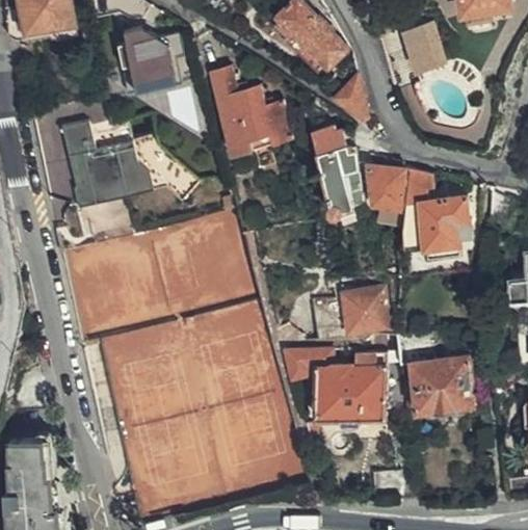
[(15,0),(16,3),(21,32),(71,25),(67,0),(15,0)]
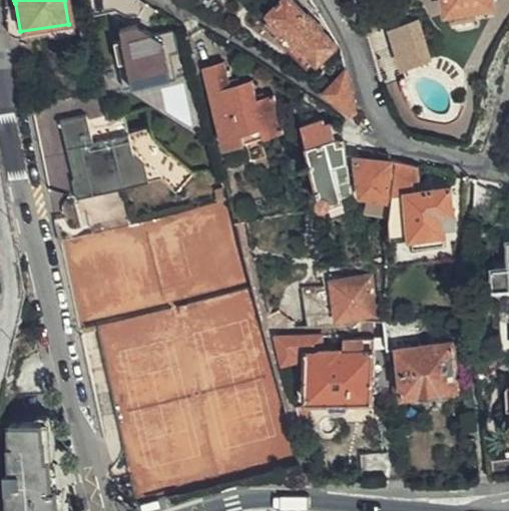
[(85,0),(88,18),(101,16),(103,9),(102,0),(85,0)]
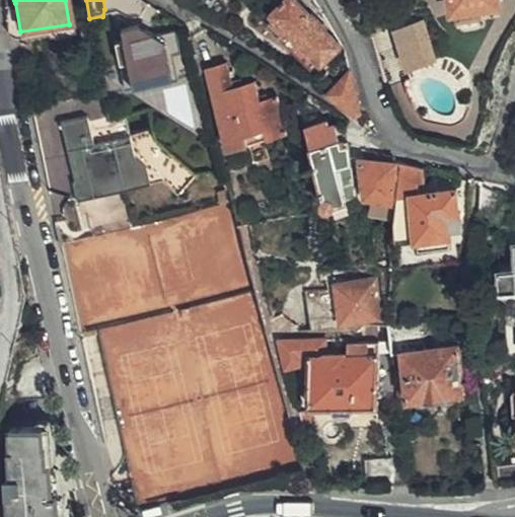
[(338,46),(337,45),(292,0),(283,0),(271,14),(318,64),(338,46)]
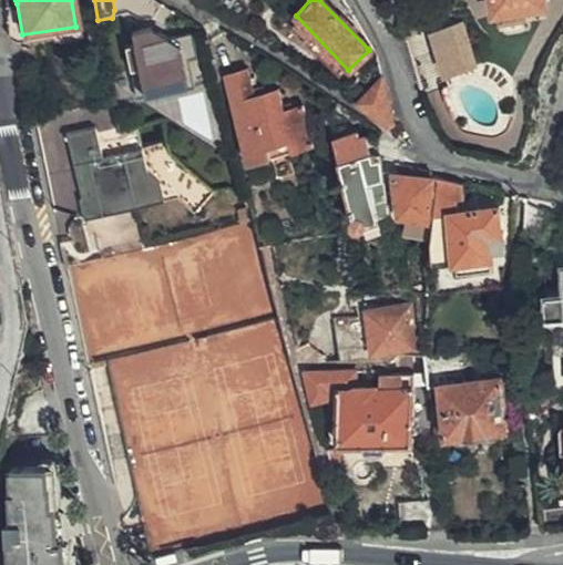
[(492,0),(495,14),(499,14),(501,22),(521,20),(520,10),(544,6),(543,0),(492,0)]
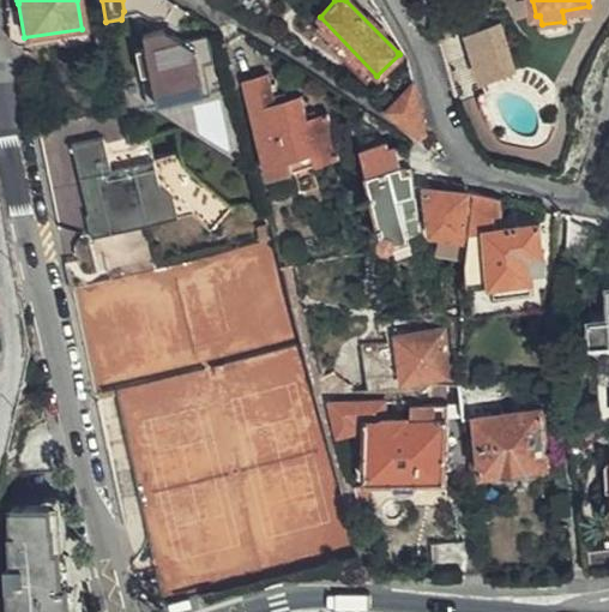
[(24,37),(18,4),(2,6),(8,42),(24,37)]
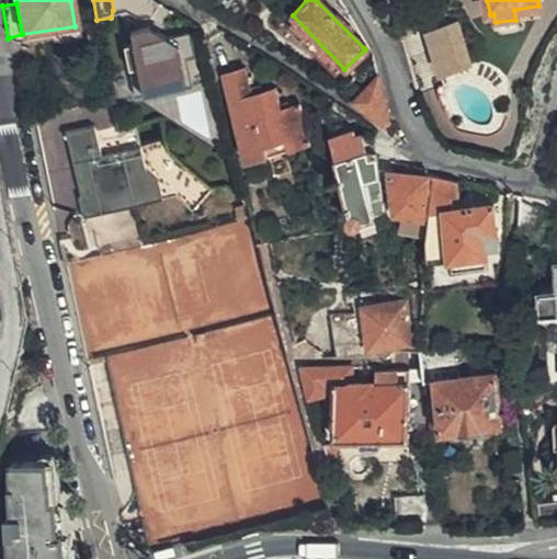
[(465,72),(448,22),(421,31),(439,82),(465,72)]
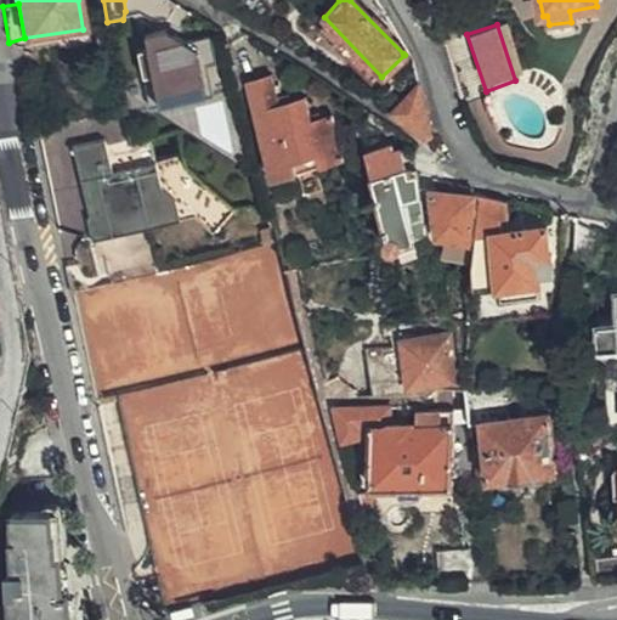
[(24,38),(9,43),(3,44),(10,54),(85,40),(83,29),(24,38)]
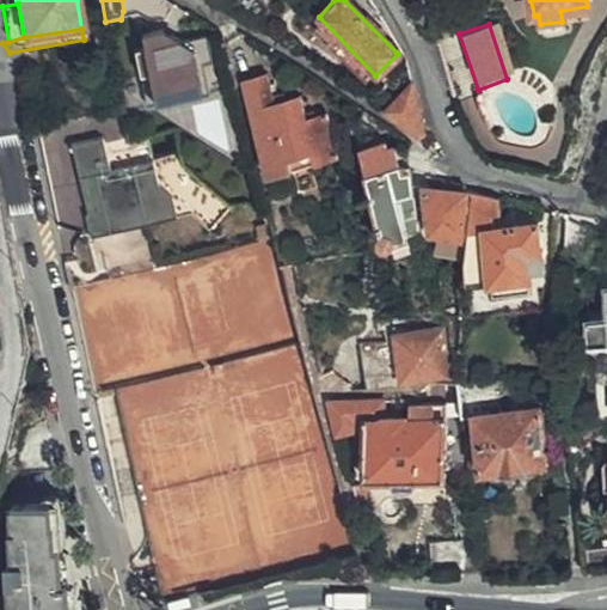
[(128,54),(135,78),(147,75),(153,97),(183,87),(186,101),(219,90),(204,34),(128,54)]
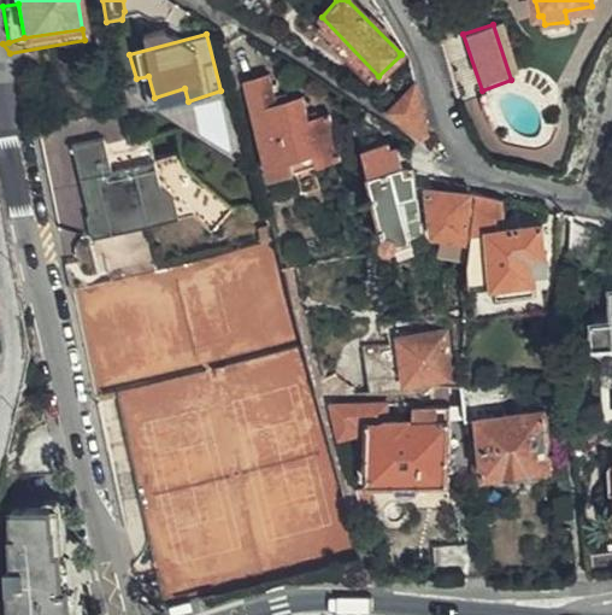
[(148,76),(136,78),(146,112),(188,101),(184,88),(154,98),(148,76)]
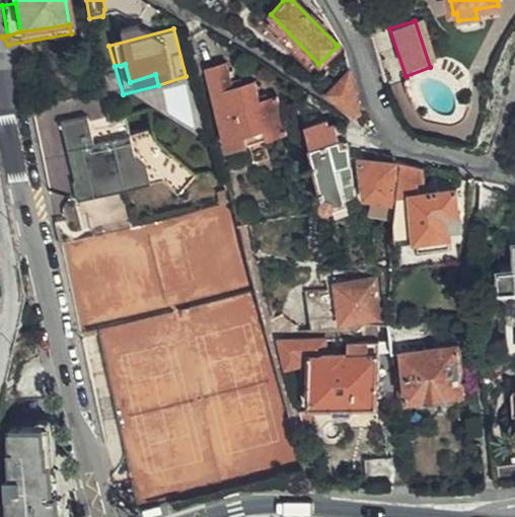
[(263,129),(266,139),(285,134),(275,96),(256,101),(251,83),(230,89),(223,64),(202,70),(224,150),(245,144),(242,135),(263,129)]
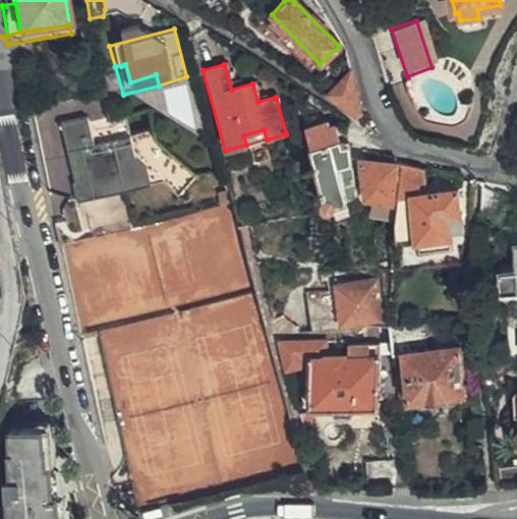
[(348,70),(326,95),(355,116),(356,114),(359,111),(348,70)]
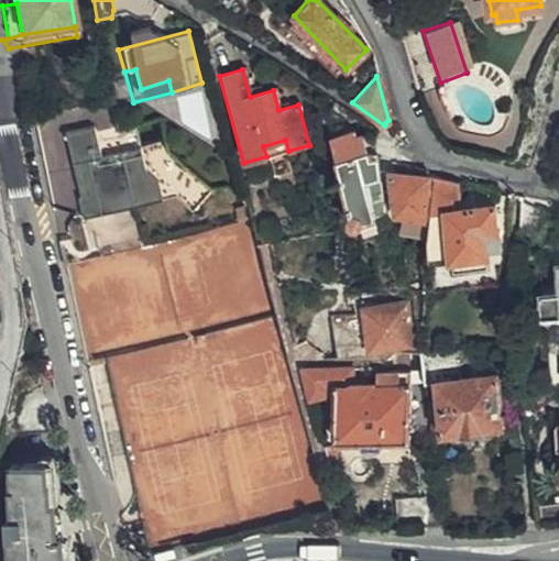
[(178,96),(182,130),(204,128),(200,94),(178,96)]
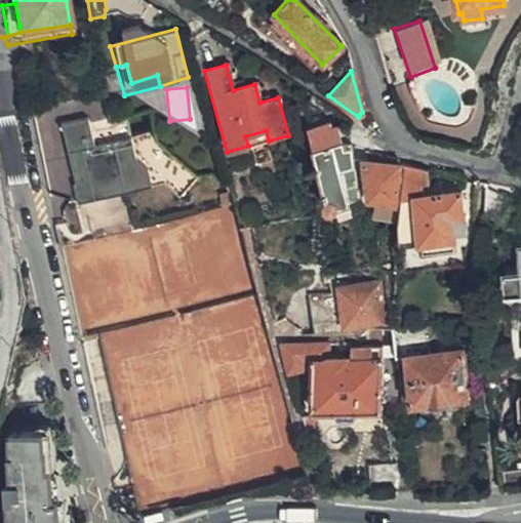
[(144,120),(117,123),(121,145),(86,152),(80,126),(52,131),(69,205),(155,185),(171,199),(189,177),(147,148),(144,120)]
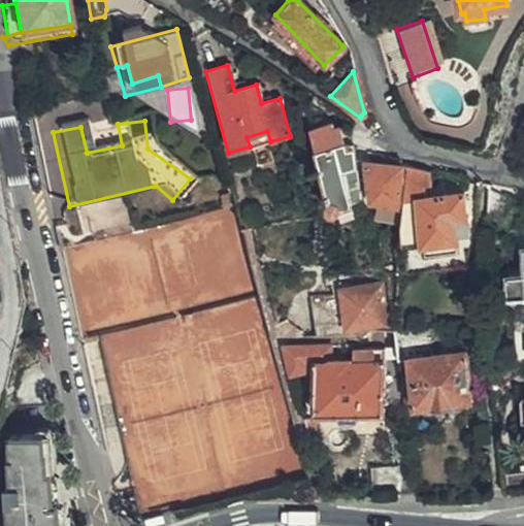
[(359,196),(353,148),(344,150),(337,128),(331,130),(330,124),(308,130),(327,203),(323,207),(323,211),(325,215),(329,215),(351,208),(349,199),(359,196)]
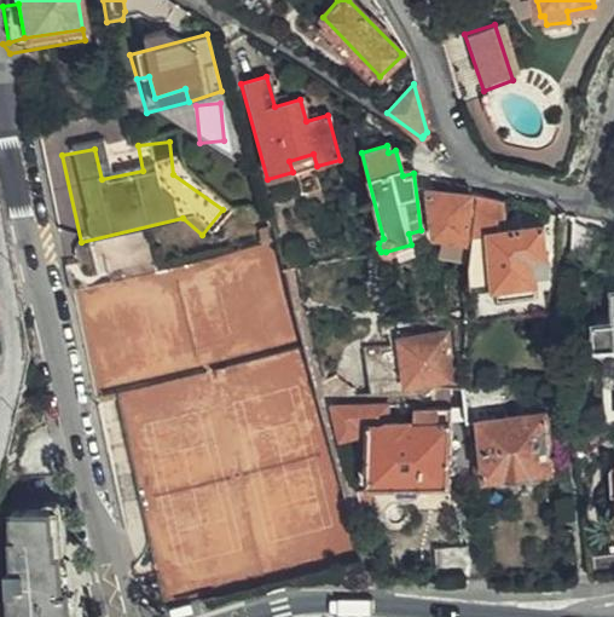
[(293,172),(317,166),(313,154),(289,161),(293,172)]
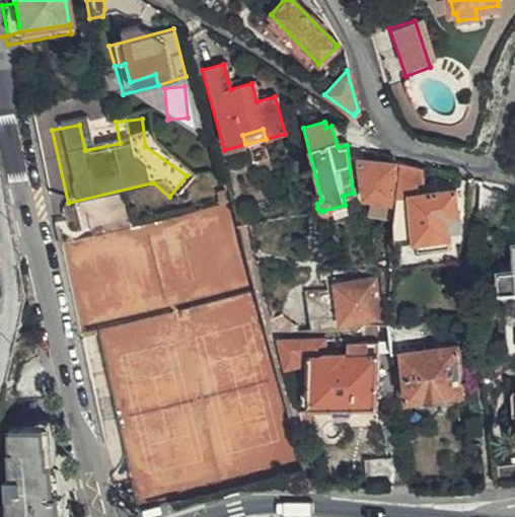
[(399,157),(360,148),(359,157),(359,158),(398,164),(399,157)]
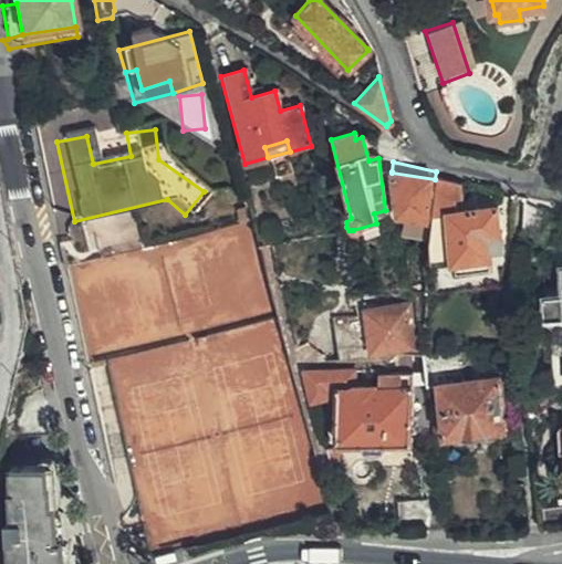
[(432,222),(435,179),(392,173),(398,217),(432,222)]
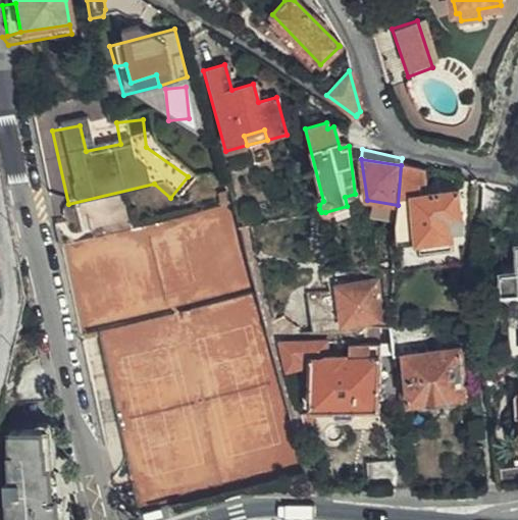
[(422,185),(421,169),(401,165),(398,205),(396,239),(397,244),(417,241),(418,243),(450,239),(448,218),(458,216),(456,192),(418,195),(418,185),(422,185)]
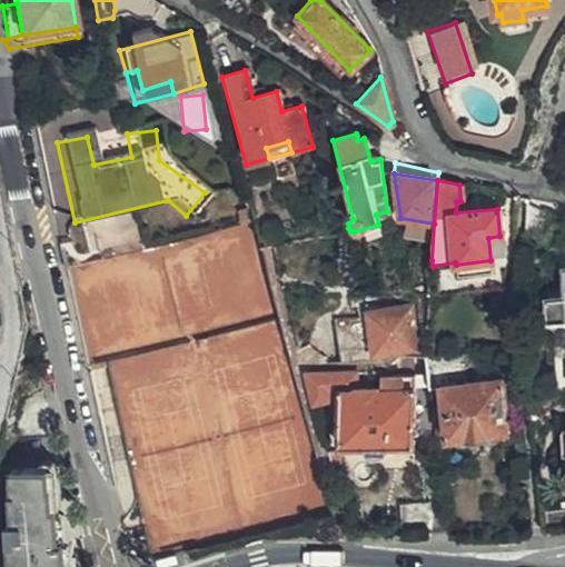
[(564,269),(564,281),(564,296),(546,298),(548,321),(564,319),(564,269)]
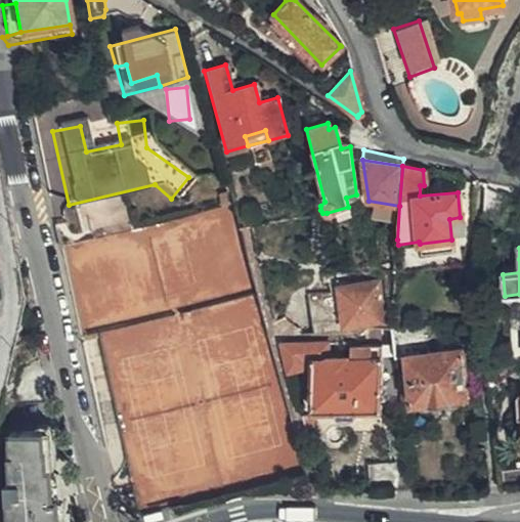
[(337,293),(306,293),(310,334),(341,334),(340,327),(381,321),(380,320),(388,319),(390,302),(379,303),(376,283),(336,287),(337,293)]
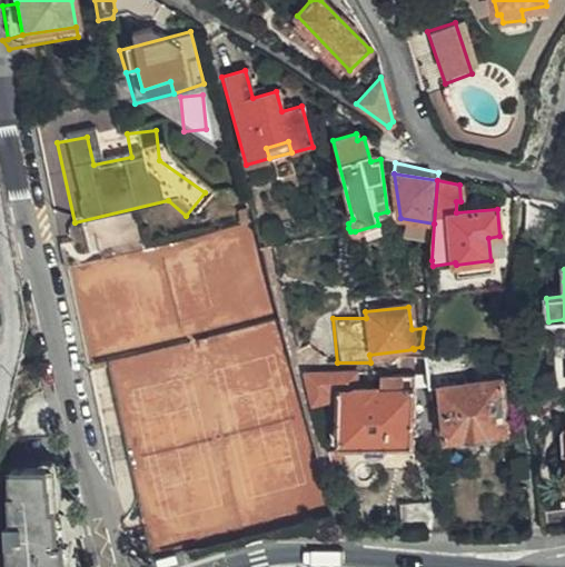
[(422,372),(424,388),(437,387),(445,443),(507,434),(498,364),(472,368),(469,360),(422,367),(422,369),(422,372)]
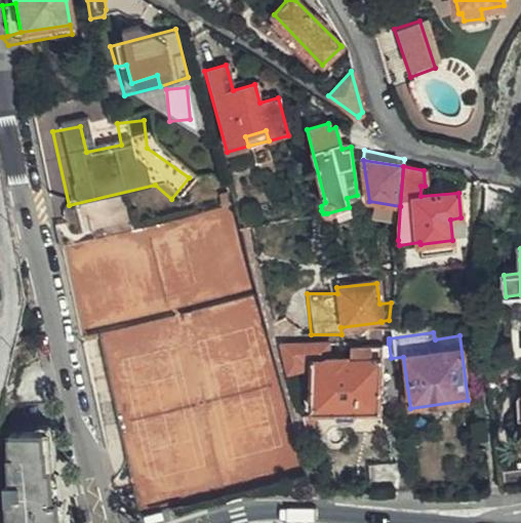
[(278,343),(287,375),(301,370),(302,363),(310,363),(310,413),(332,413),(335,419),(339,424),(346,425),(352,423),(356,418),(358,413),(378,413),(378,407),(378,345),(350,347),(350,361),(348,361),(346,359),(328,359),(328,361),(324,361),(325,342),(278,343)]
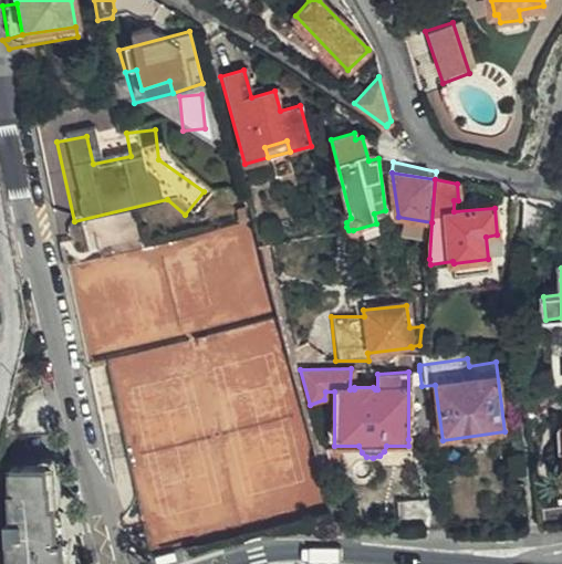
[(408,439),(430,439),(422,386),(419,371),(408,372),(408,439)]
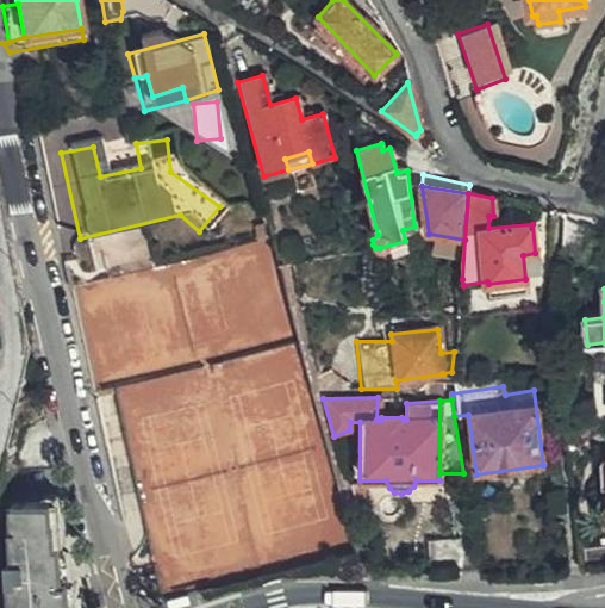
[(66,607),(66,585),(61,585),(58,550),(54,550),(50,526),(48,526),(47,508),(8,510),(12,569),(5,569),(7,607),(66,607)]
